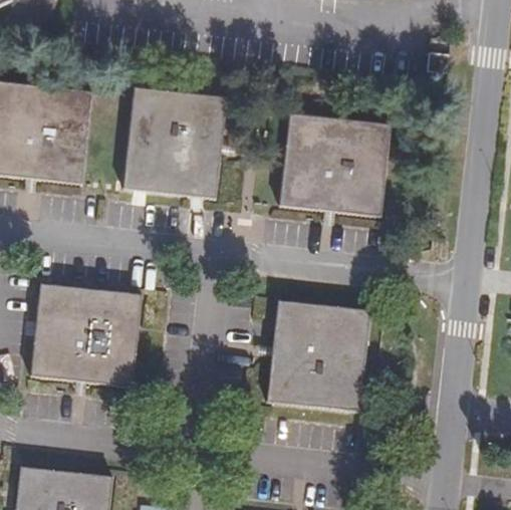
[(0,9),(11,4),(8,0),(0,0),(0,9)]
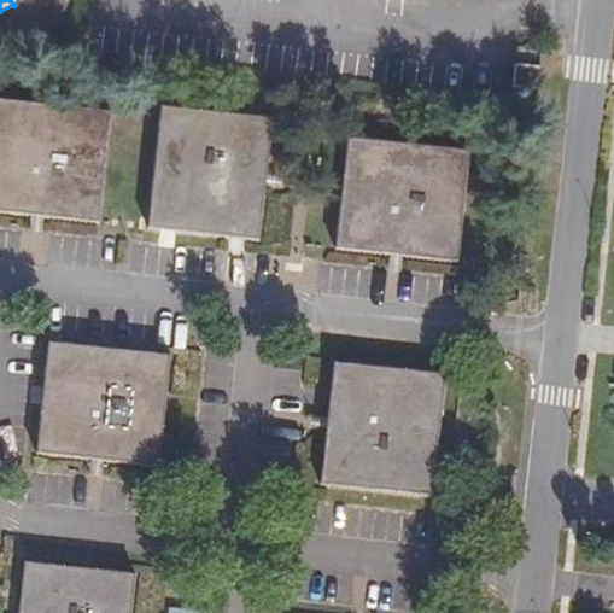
[(534,74),(514,70),(510,93),(531,97),(534,74)]
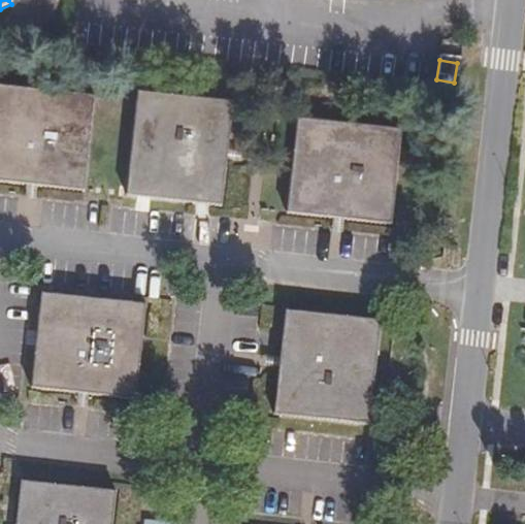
[(93,95),(0,83),(0,182),(23,186),(22,198),(33,199),(35,187),(80,192),(93,95)]
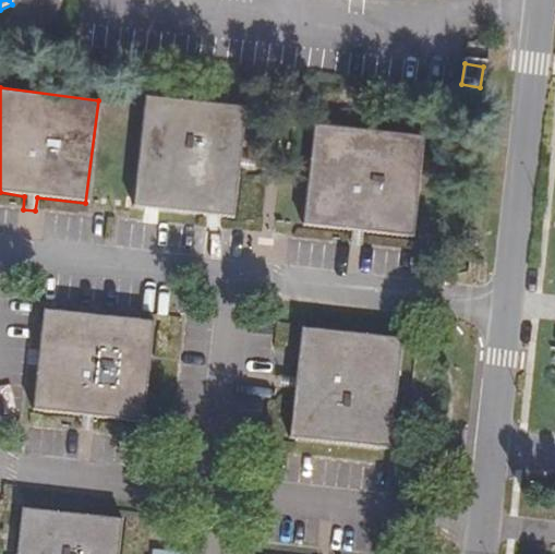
[(248,108),(145,97),(133,208),(234,219),(241,169),(255,171),(256,159),(242,157),(248,108)]
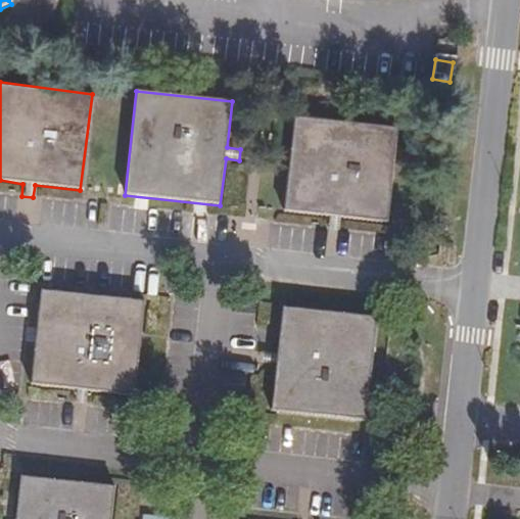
[(399,130),(295,118),(283,214),(330,220),(328,232),(340,234),(341,221),(387,227),(399,130)]
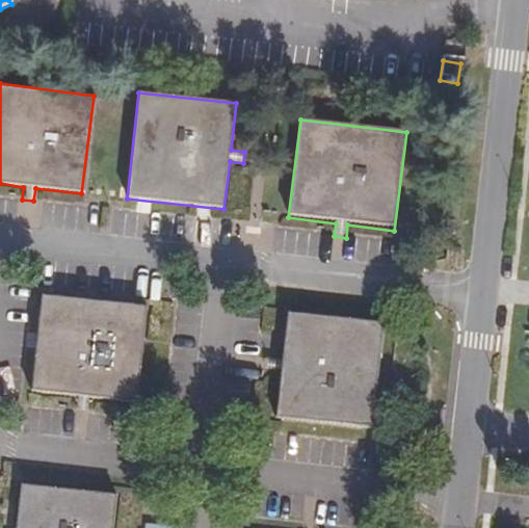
[(147,305),(41,291),(28,390),(77,395),(75,408),(86,411),(88,397),(134,403),(147,305)]
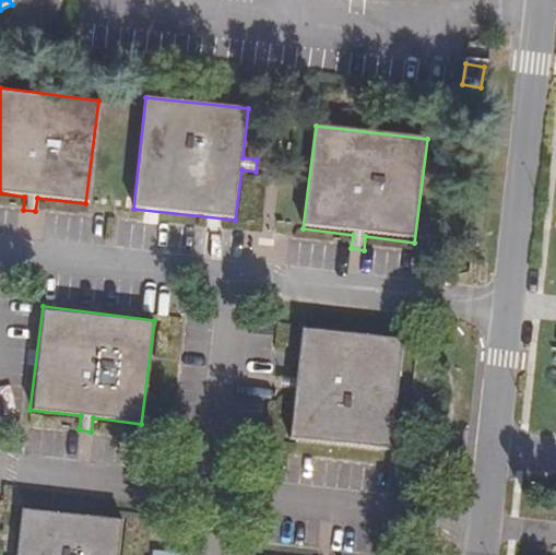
[(398,338),(295,327),(290,378),(276,376),(275,388),(288,390),(283,438),(386,449),(398,338)]
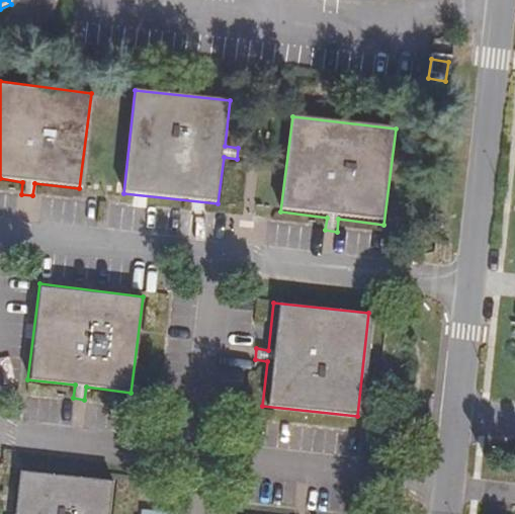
[(167,420),(153,418),(151,433),(165,435),(167,420)]
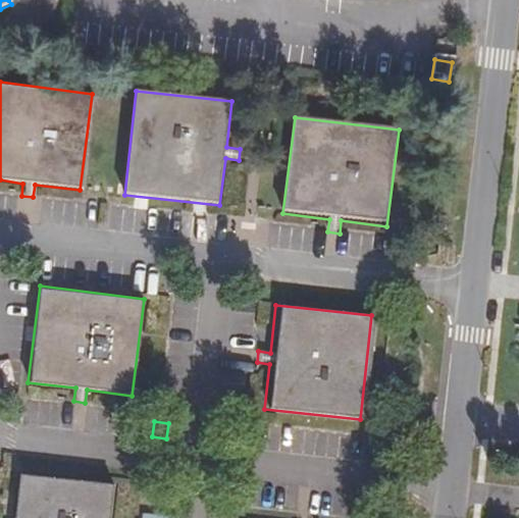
[(110,517),(114,482),(17,472),(12,517),(110,517)]
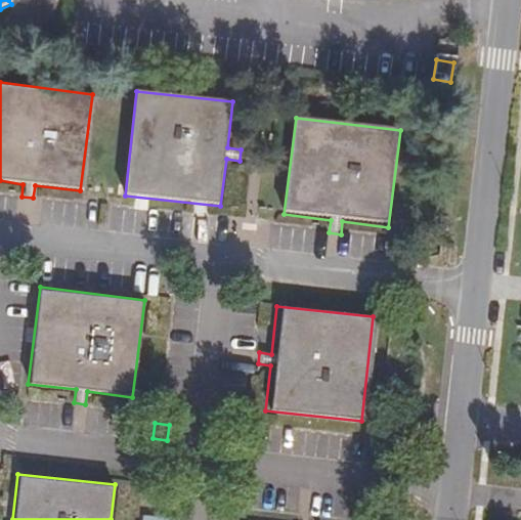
All buildings are outlined.
